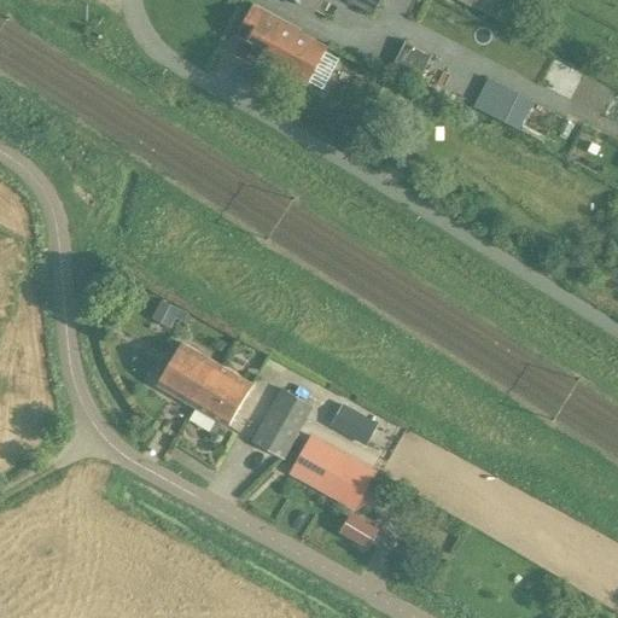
[(380,0),(293,0),(314,11),(320,0),(348,0),(373,15),(380,0)]
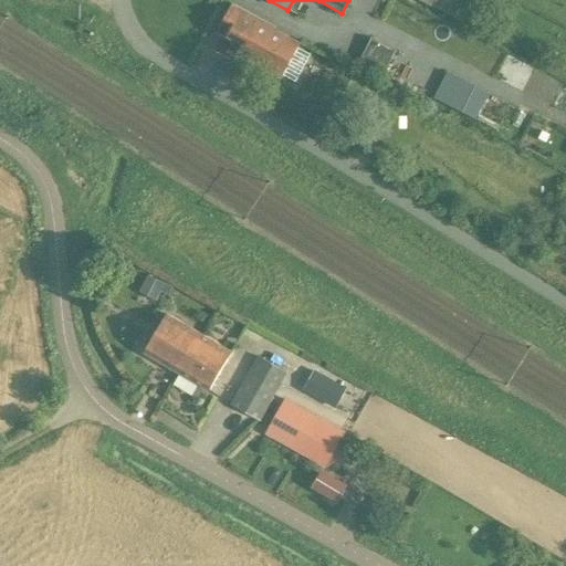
[(467,0),(465,0),(457,19),(470,25),(480,7),(467,0)]
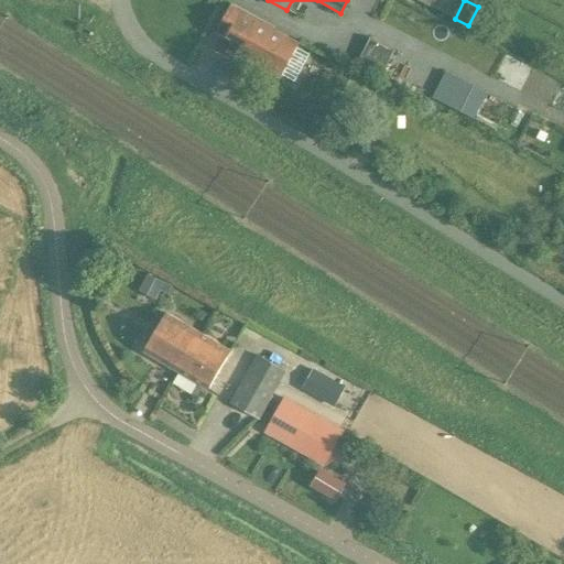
[(295,82),(310,54),(297,47),(300,43),(273,29),(274,26),(231,3),(217,30),(234,38),(226,52),(252,66),(253,64),(281,79),(283,75),(295,82)]
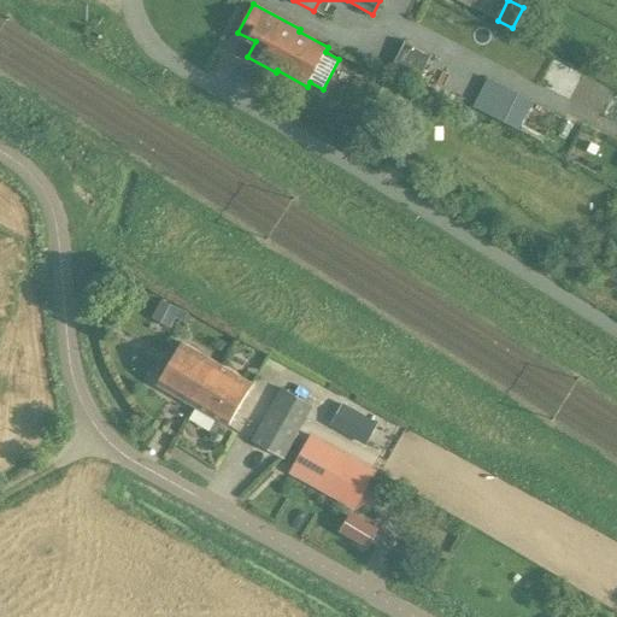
[(393,65),(418,80),(432,56),(406,41),(393,65)]
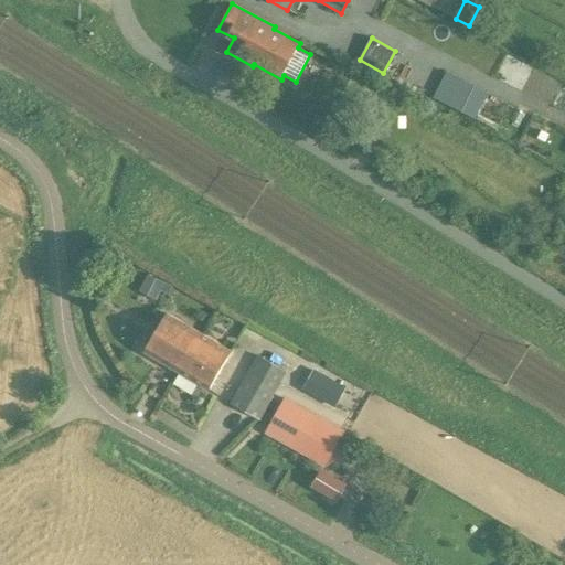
[(488,95),(447,74),(434,98),(475,119),(488,95)]
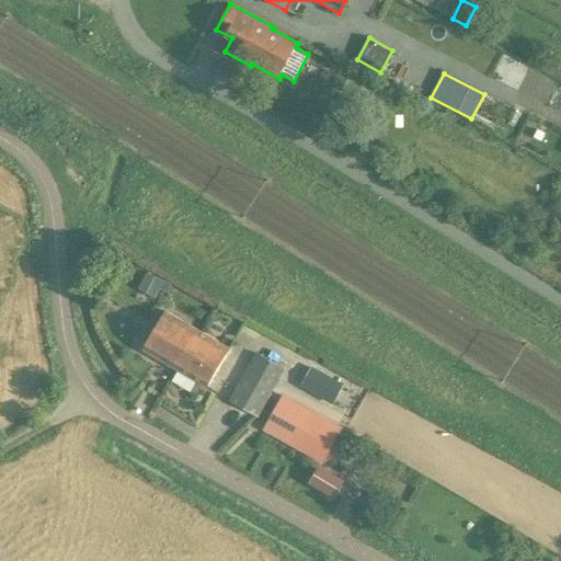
[(138,290),(155,298),(163,281),(147,272),(138,290)]
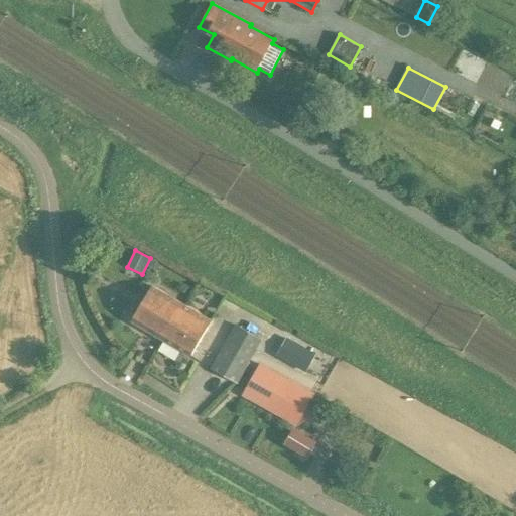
[(160,339),(181,303),(152,286),(131,321),(160,339)]
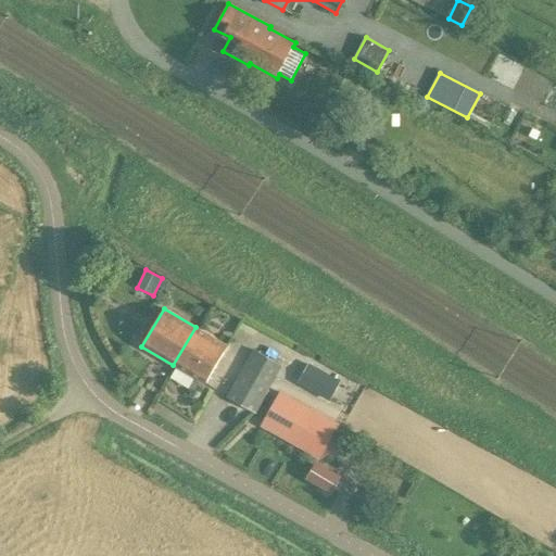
[(196,327),(173,365),(206,384),(228,346),(196,327)]
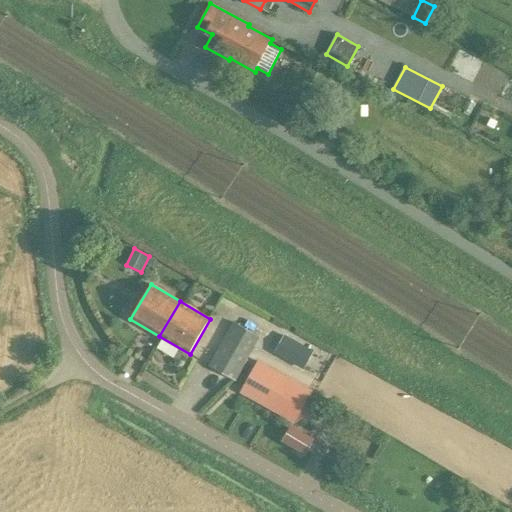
[(236,381),(261,337),(234,321),(208,366),(236,381)]
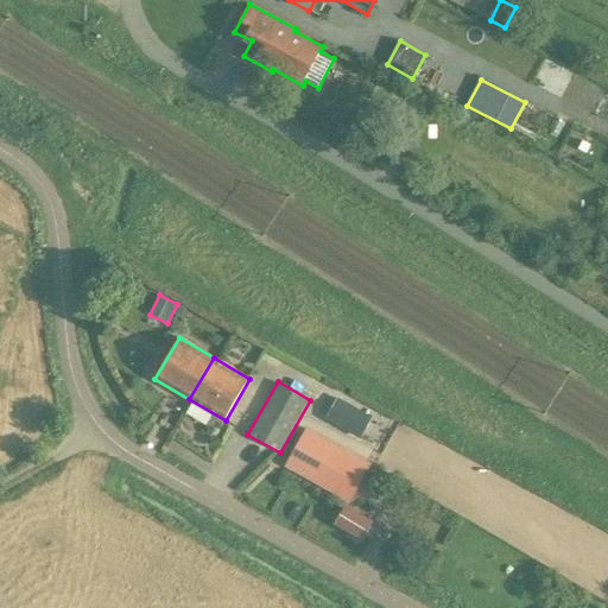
[(358,436),(369,413),(337,397),(325,419),(358,436)]
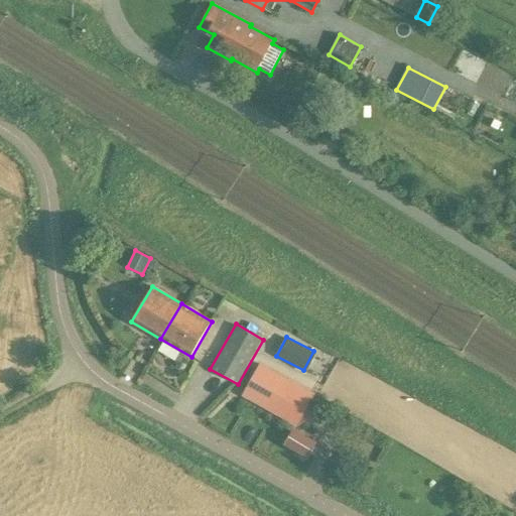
[(297,426),(315,394),(259,363),(246,388),(242,395),(295,425),(297,426)]
